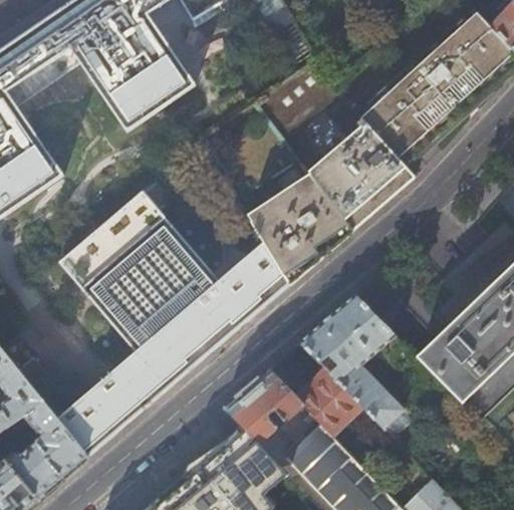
[(148,15),(169,0),(67,0),(0,46),(0,214),(62,172),(15,103),(77,61),(124,130),(194,81),(148,15)]
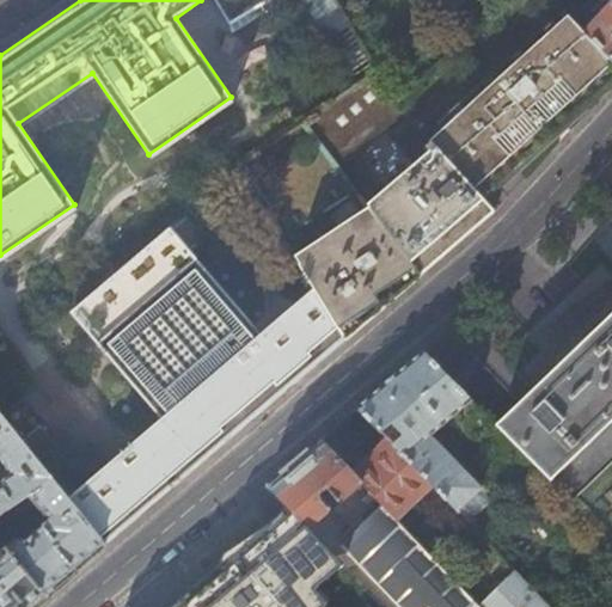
[(303,0),(314,17),(323,10),(318,1),(319,0),(303,0)]
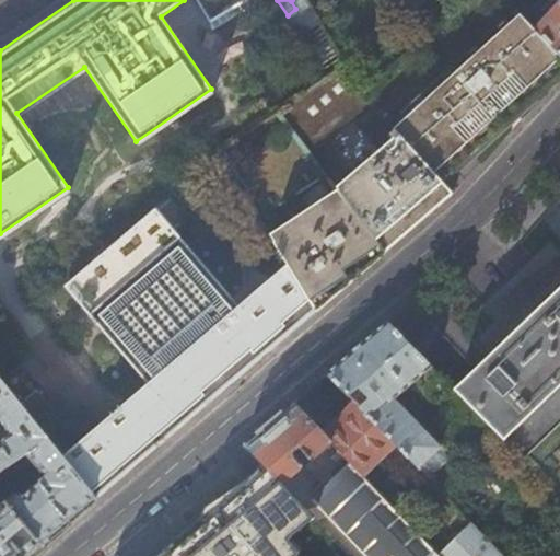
[(314,14),(305,0),(292,0),(291,1),(295,9),(304,21),(314,14)]
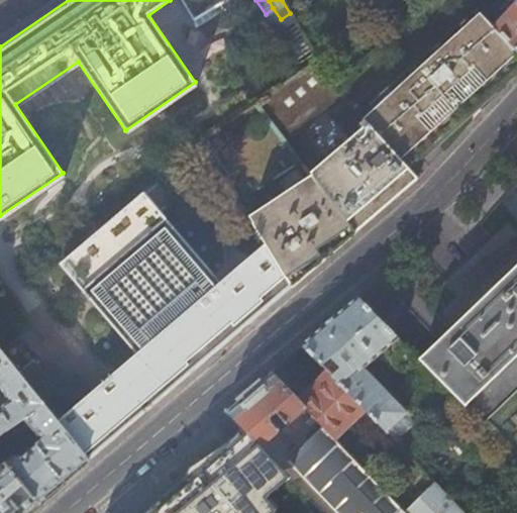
[(502,79),(516,66),(516,50),(493,24),(470,0),(418,0),(331,84),(406,165),(407,166),(454,123),(502,79)]
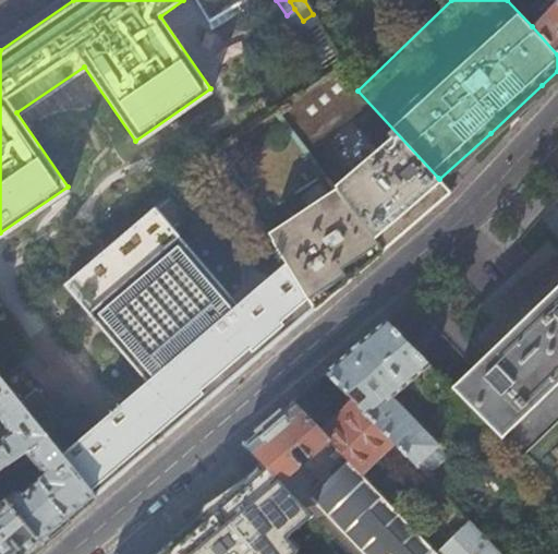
[(554,0),(532,26),(557,55),(557,0),(554,0)]
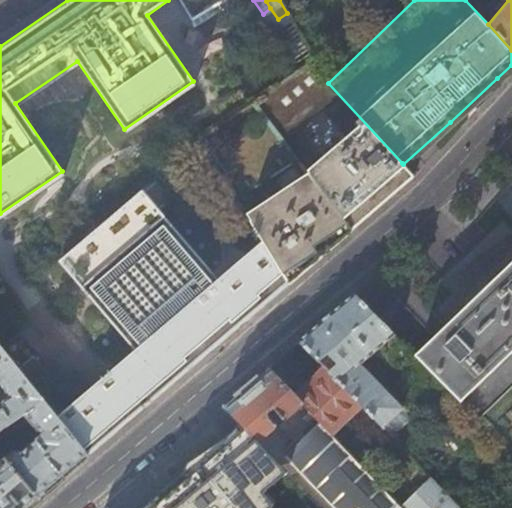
[(308,61),(252,97),(351,227),(395,189),(412,175),(403,164),(402,163),(328,83),(308,61)]
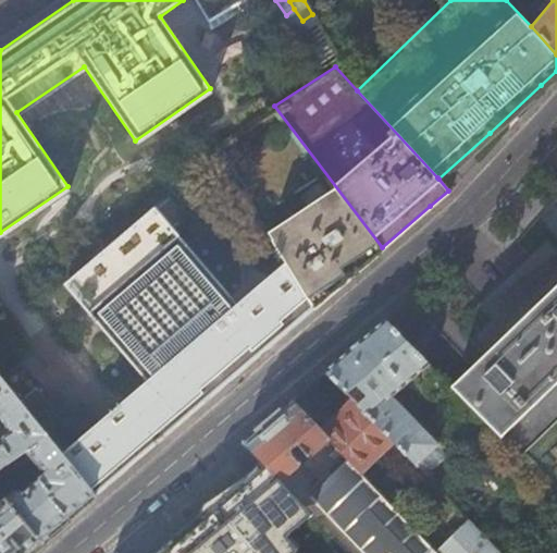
[(348,275),(382,247),(274,106),(269,109),(239,127),(217,143),(274,241),(274,243),(289,268),(313,306),(314,305),(348,275)]
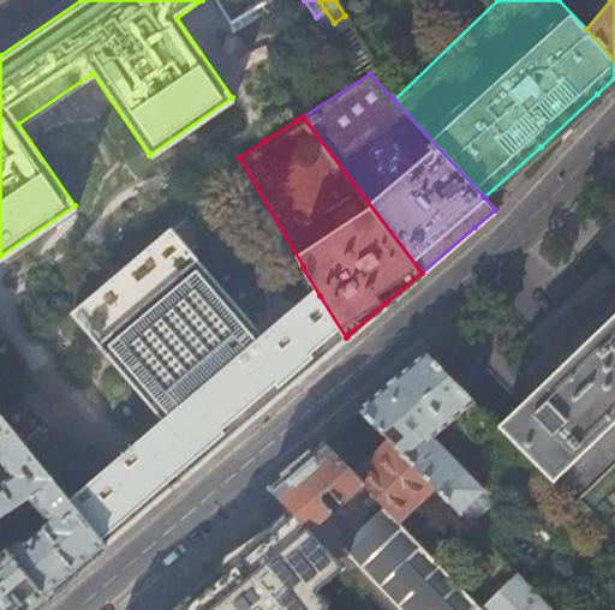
[(320,295),(268,339),(169,225),(70,310),(161,418),(67,498),(103,544),(230,437),(346,338),(320,295)]
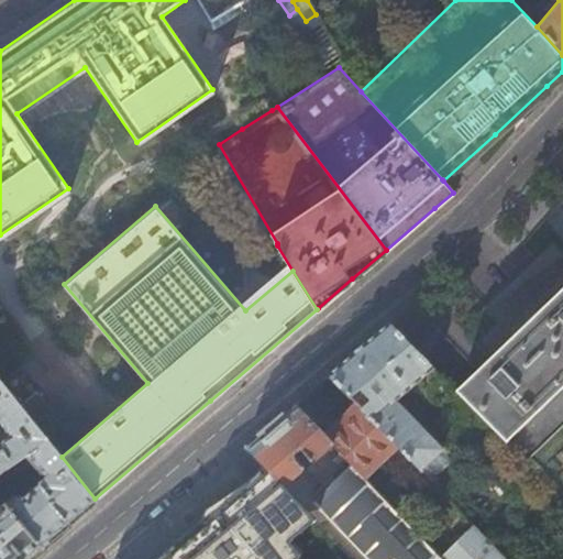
[(562,248),(547,232),(531,248),(530,249),(536,253),(483,305),(497,319),(475,341),(490,358),(456,390),(562,501),(562,248)]
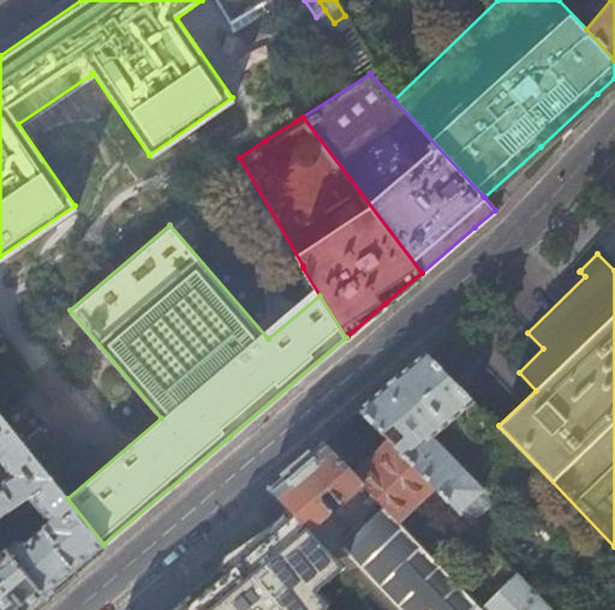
[(499,425),(424,348),(390,378),(358,405),(389,437),(434,484),(471,522),(491,503),(490,498),(484,491),(484,488),(434,435),(455,416),(478,441),(499,425)]
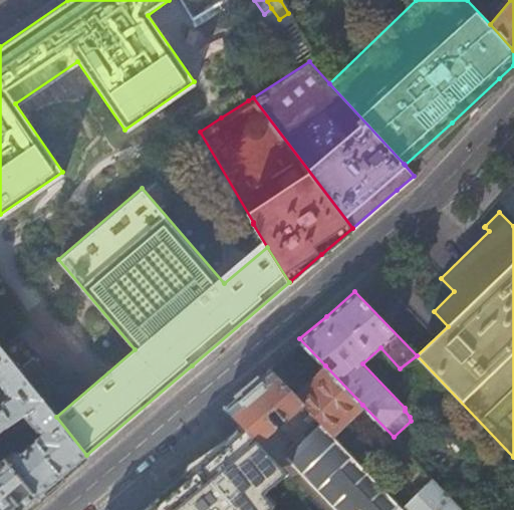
[(0,431),(3,429),(44,402),(29,381),(17,366),(0,344),(0,431)]
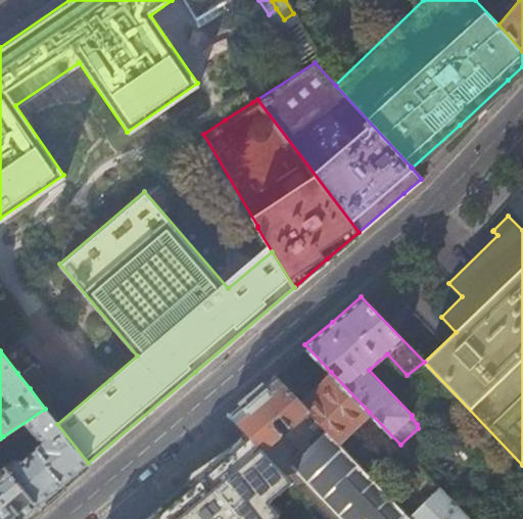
[(30,388),(48,373),(36,359),(17,373),(30,388)]
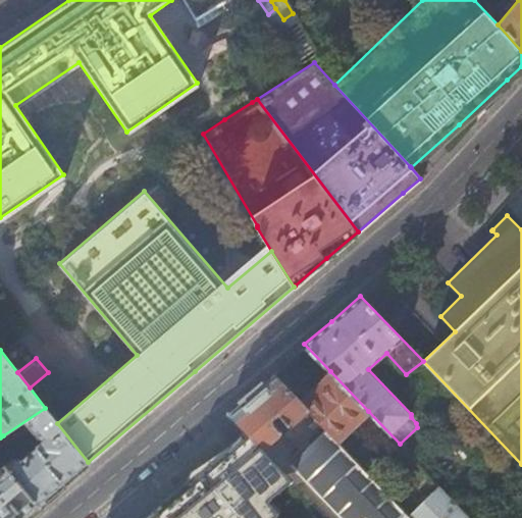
[(262,446),(306,407),(300,401),(272,371),(251,390),(226,410),(245,428),(262,446)]
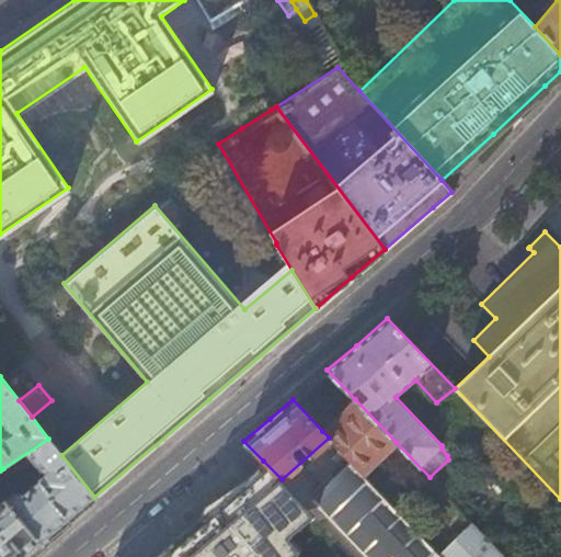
[(364,473),(396,442),(355,399),(322,431),(329,438),(340,448),(364,473)]
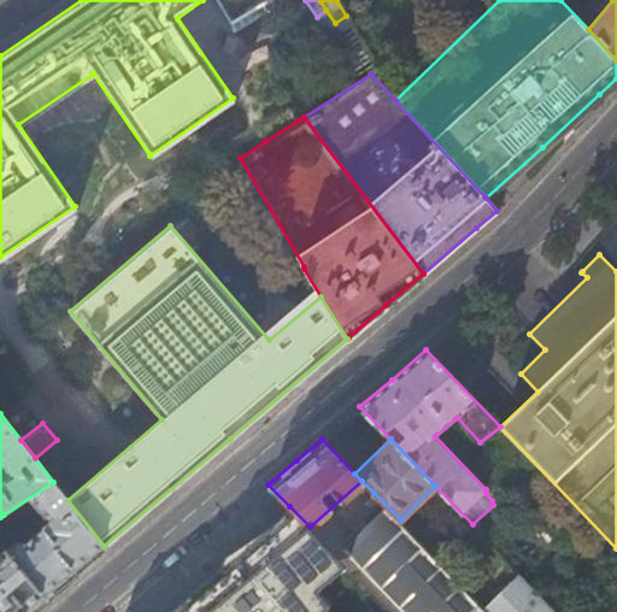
[(75,571),(104,546),(68,500),(53,482),(4,515),(7,521),(11,523),(36,507),(47,522),(24,542),(13,541),(4,549),(45,598),(75,571)]
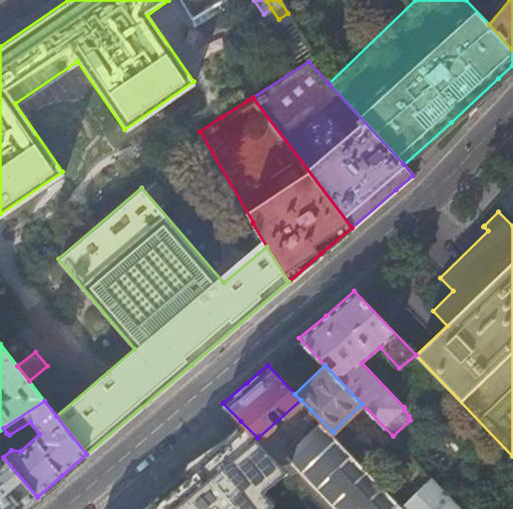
[(406,508),(402,504),(333,432),(311,410),(305,415),(309,421),(304,426),(307,430),(301,436),(297,433),(282,448),(340,508),(406,508)]
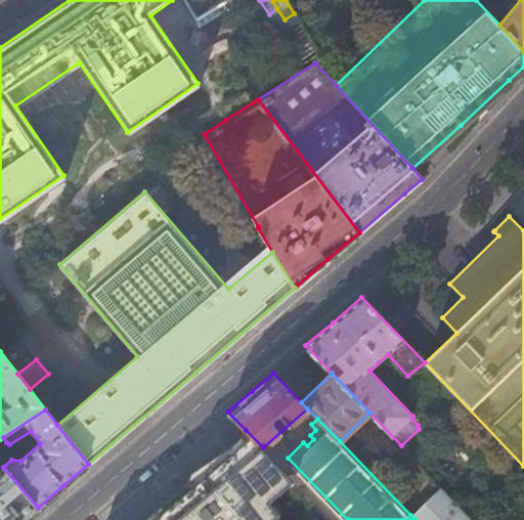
[(299,519),(269,507),(296,481),(263,447),(246,430),(221,451),(164,501),(141,519),(299,519)]
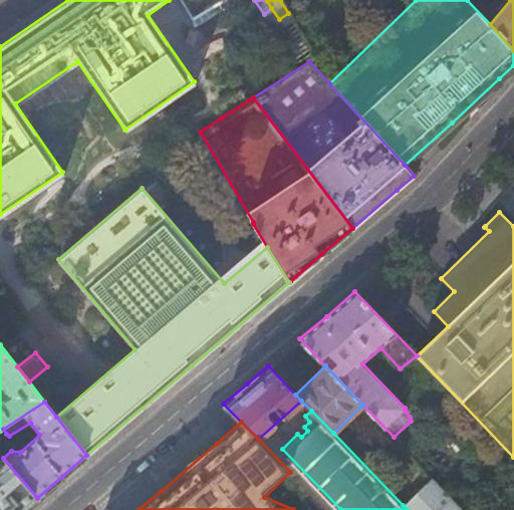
[(0,509),(22,509),(37,498),(3,458),(0,460),(0,509)]
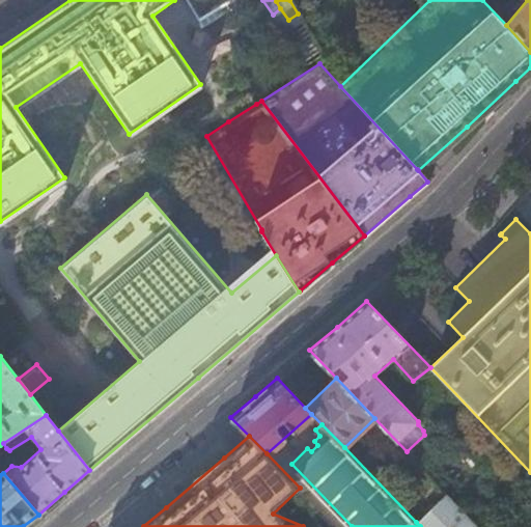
[(477,526),(446,493),(416,522),(420,526),(477,526)]
